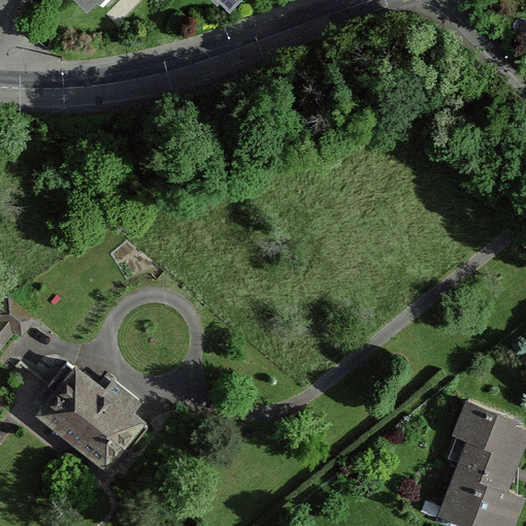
[(79,0),(92,11),(102,0),(79,0)]
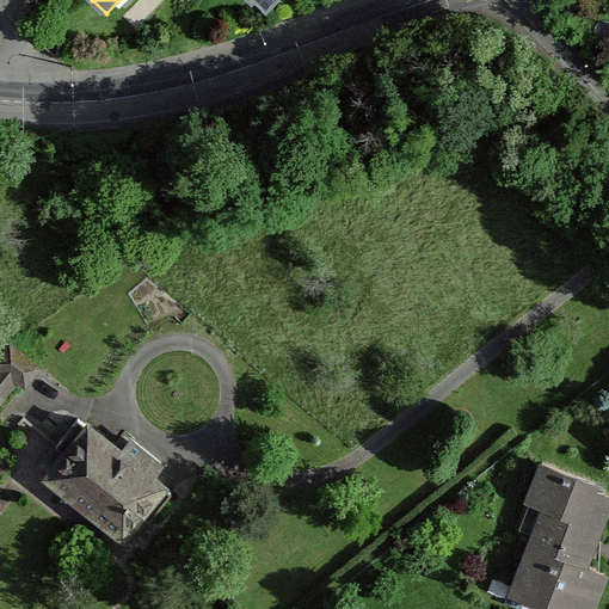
[(253,0),(268,13),(280,0),(253,0)]
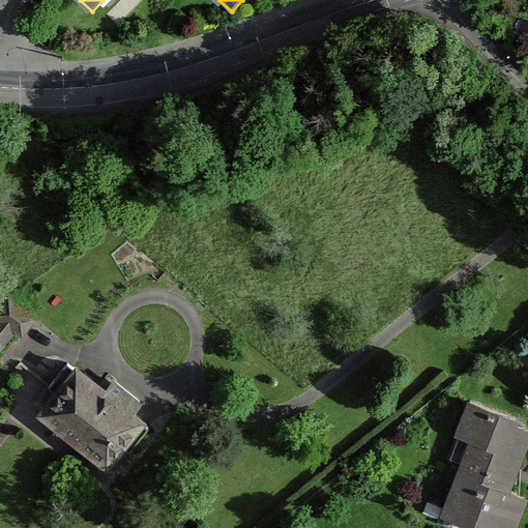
[(5,299),(0,305),(0,364),(34,321),(5,299)]
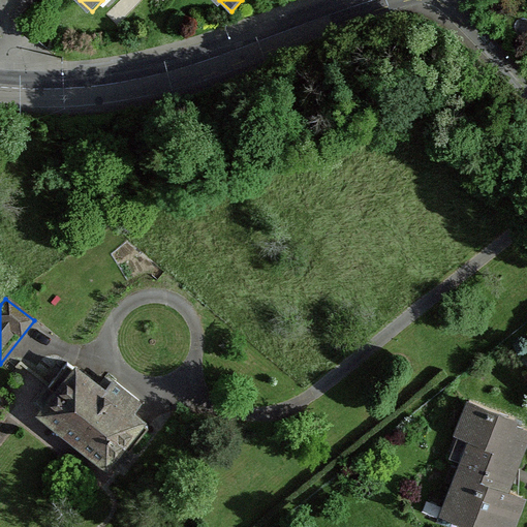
[(74,364),(34,419),(110,475),(151,422),(74,364)]
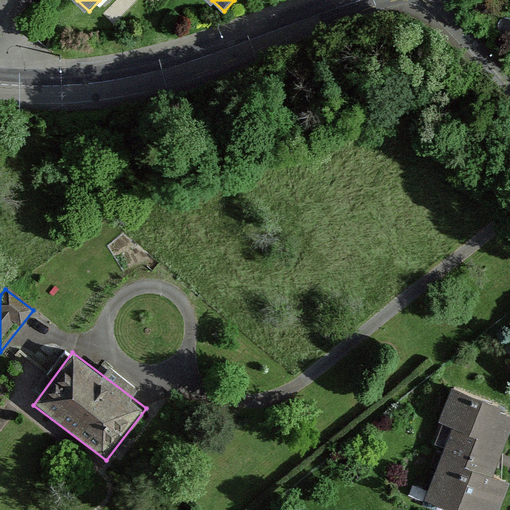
[(509,425),(509,410),(449,390),(431,443),(444,447),(424,505),(437,509),(502,509),(509,487),(509,485),(492,479),(509,425)]
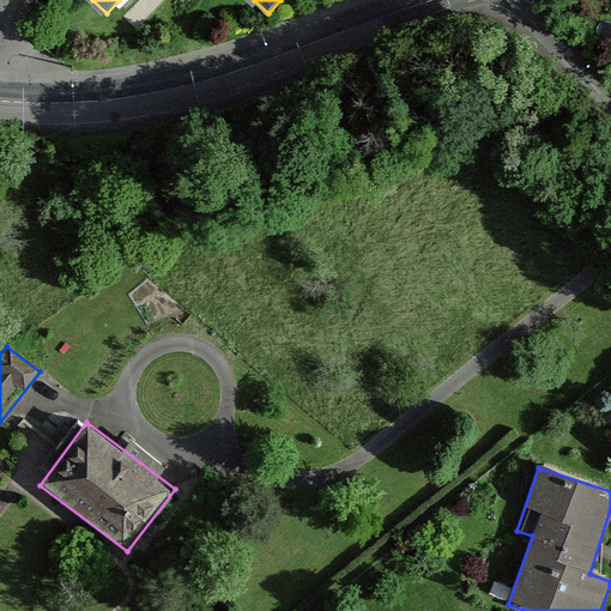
All buildings are outlined.
